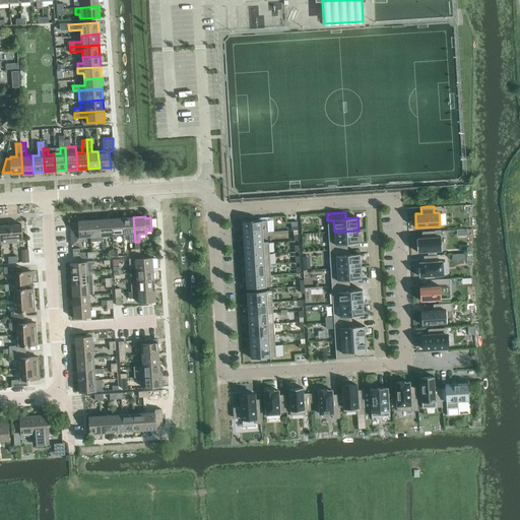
[(123,217),(112,218),(113,236),(124,235),(123,217)]
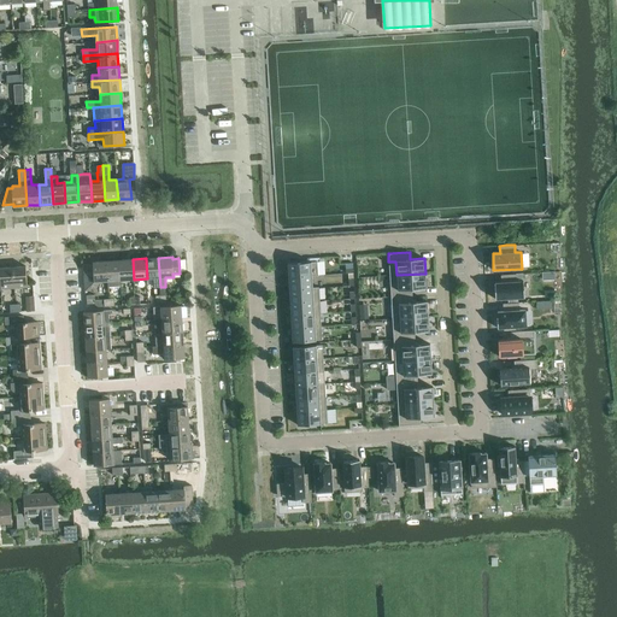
[(158,258),(146,258),(147,278),(153,278),(154,288),(160,287),(158,258)]
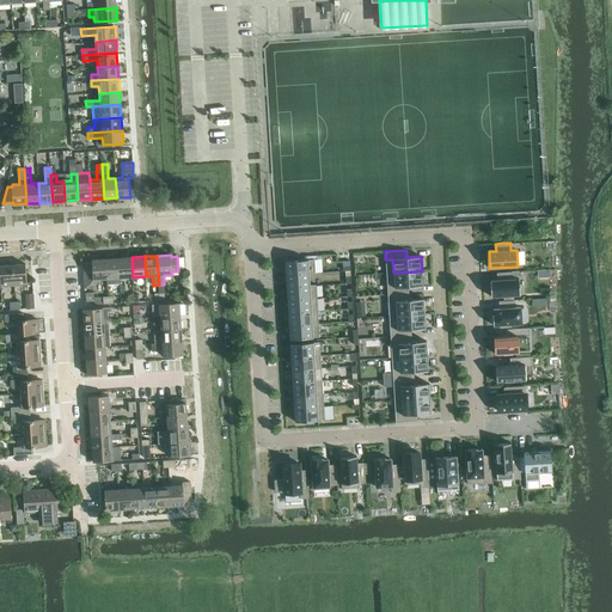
[(132,257),(120,258),(120,277),(133,277),(132,257)]
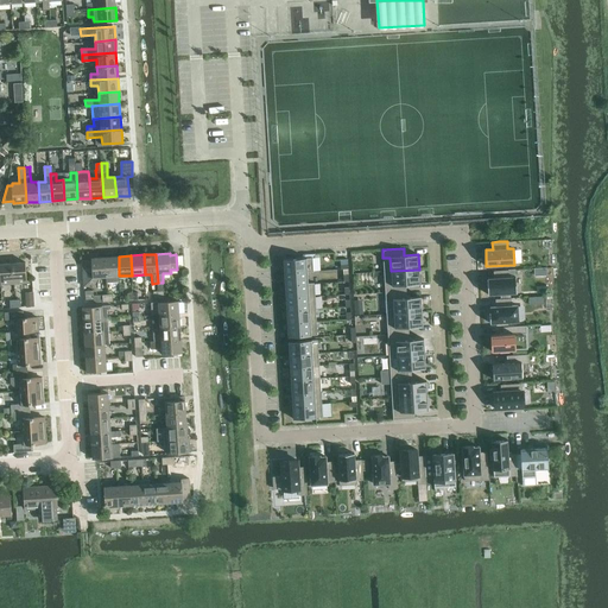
[(82,261),(84,286),(89,286),(93,278),(106,277),(105,257),(92,258),(92,260),(82,261)]
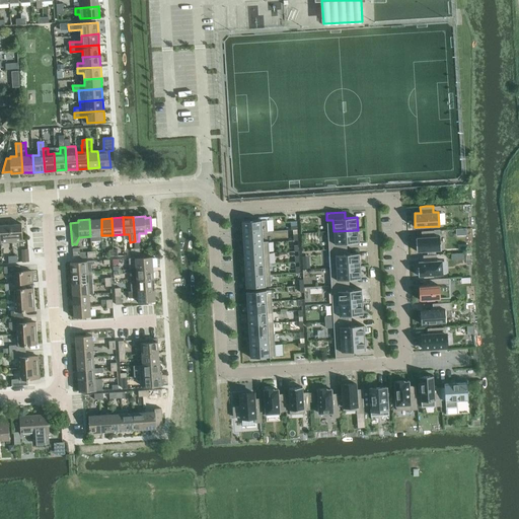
[(90,236),(91,236),(92,242),(101,241),(100,235),(101,235),(101,219),(89,219),(90,236)]
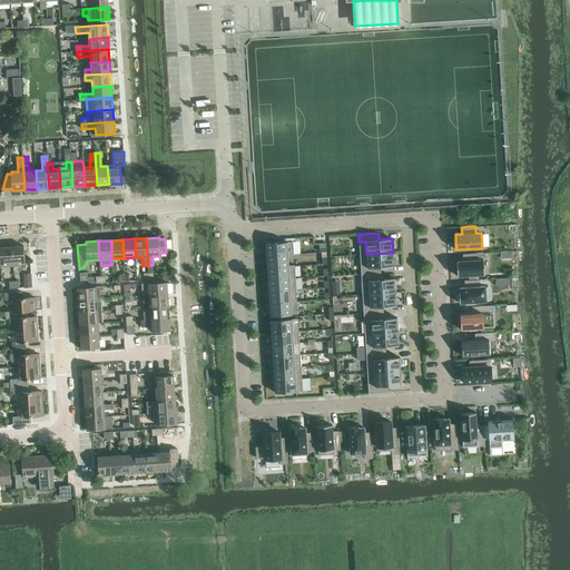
[(265,243),(266,256),(288,254),(287,242),(265,243)]
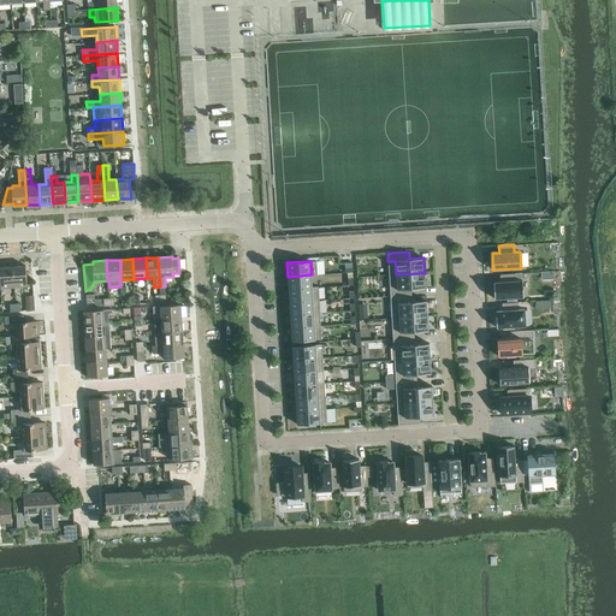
[(25,266),(12,267),(15,288),(28,286),(25,266)]
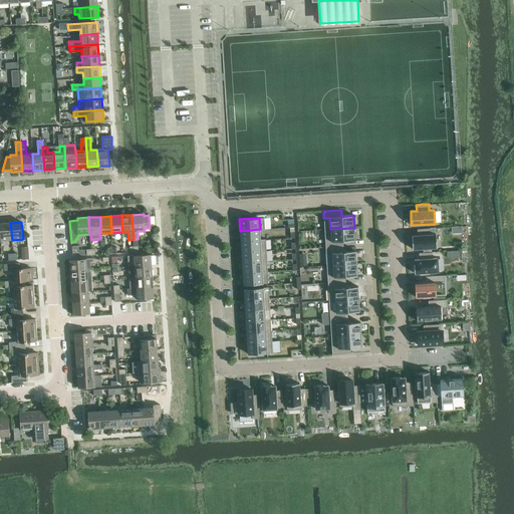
[(0,223),(0,229),(1,241),(12,240),(10,223),(0,223)]
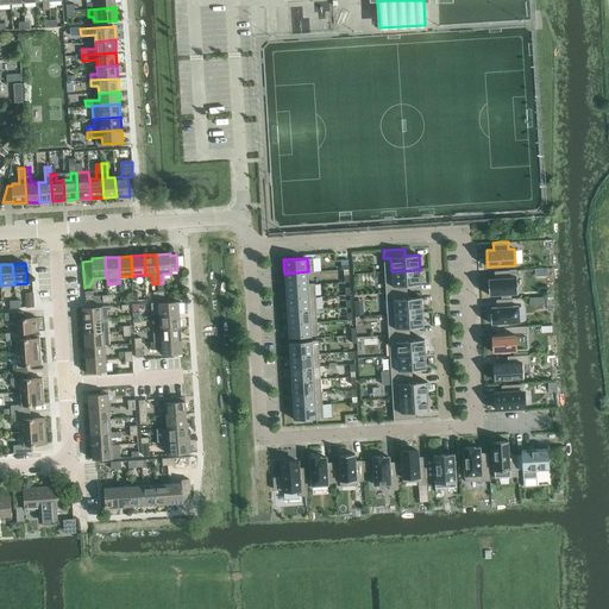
[(407,286),(421,284),(420,270),(391,271),(393,284),(385,286),(385,293),(407,292),(407,286)]
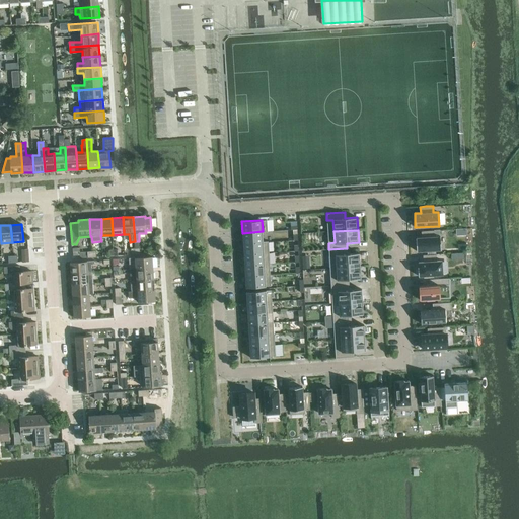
[(417,251),(441,249),(440,236),(435,236),(434,230),(422,231),(422,237),(416,237),(417,251)]
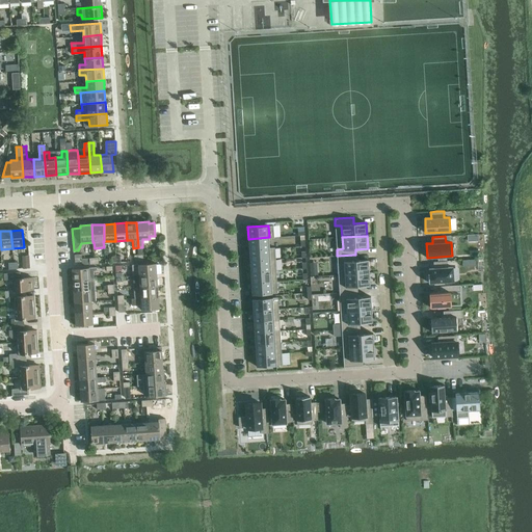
[(249,249),(269,248),(269,237),(248,239),(249,249)]
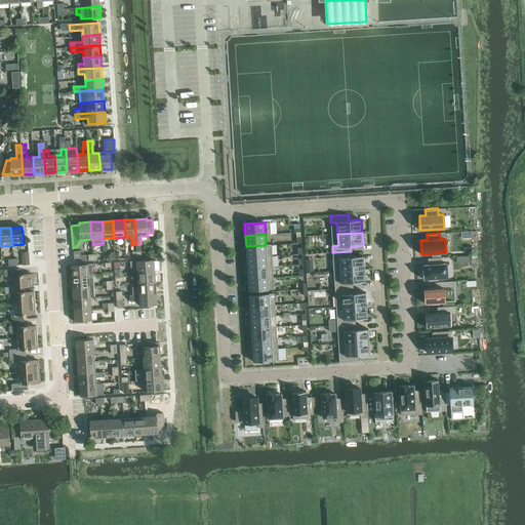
[(246,246),(246,257),(267,256),(266,245),(246,246)]
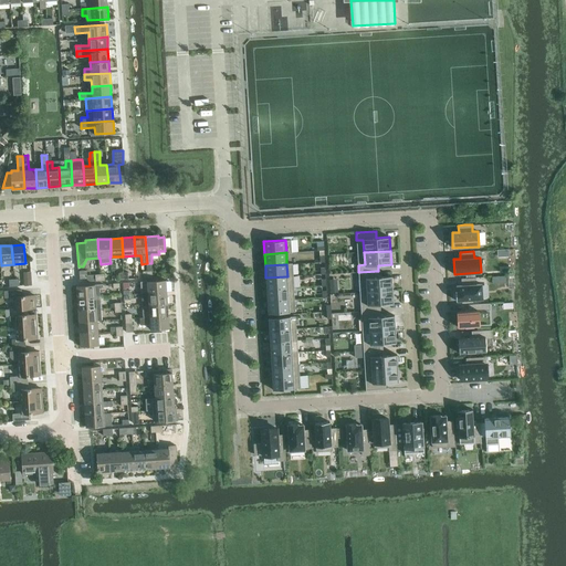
[(392,290),(392,276),(378,278),(378,271),(358,272),(359,280),(366,280),(366,292),(392,290)]
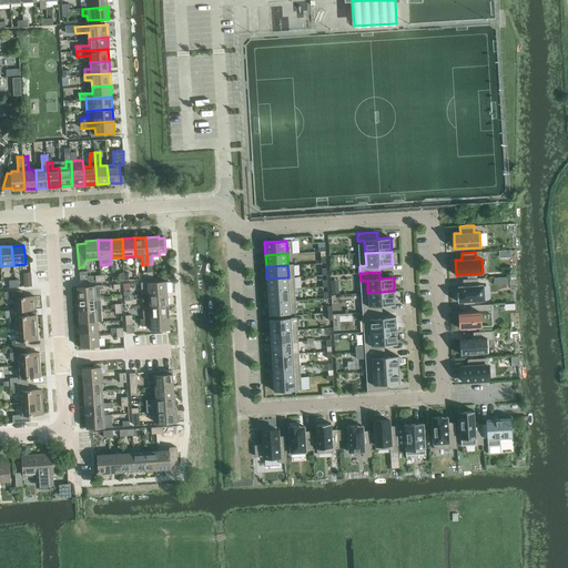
[(267,291),(290,288),(288,277),(266,279),(267,291)]
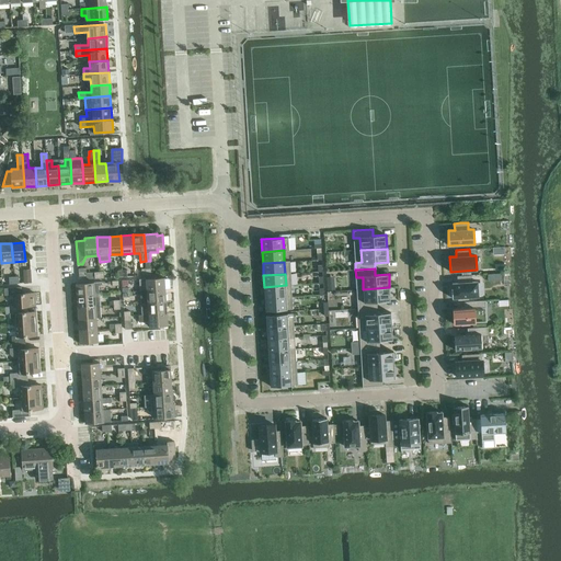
[(471,282),(471,275),(457,276),(458,283),(453,283),(453,288),(451,288),(451,298),(458,298),(458,300),(467,299),(467,297),(478,296),(478,282),(471,282)]
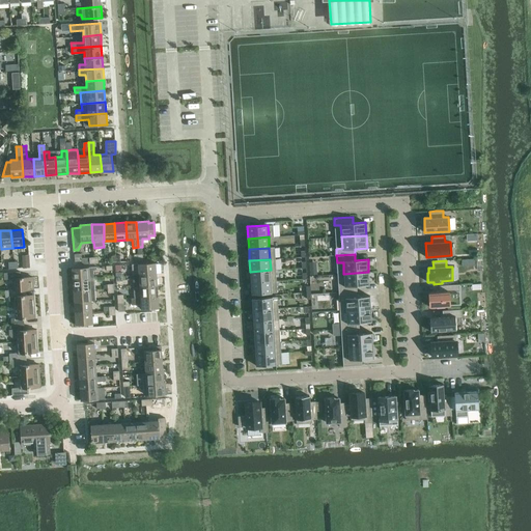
[(156,263),(139,264),(139,275),(139,276),(157,275),(156,263)]
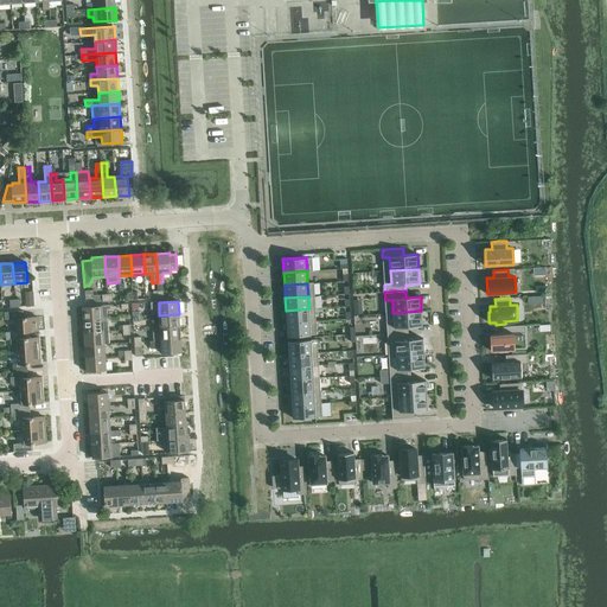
[(82,307),(83,320),(103,319),(108,319),(107,310),(109,310),(110,307),(110,305),(82,307)]
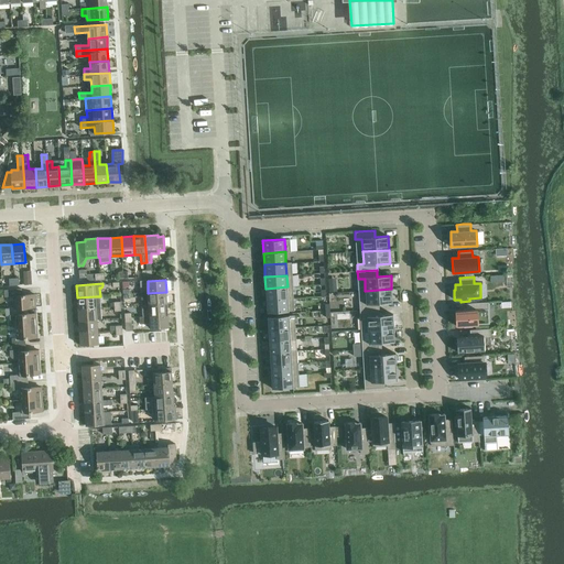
[(267,300),(288,299),(288,286),(266,289),(267,300)]
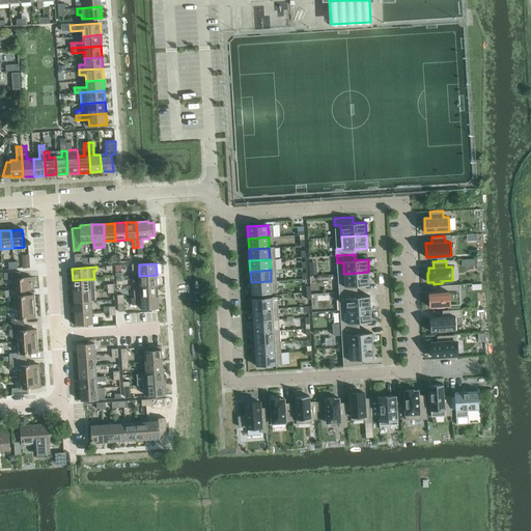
[(12,279),(14,289),(14,290),(22,289),(34,288),(33,277),(21,278),(21,272),(4,273),(4,280),(12,279)]
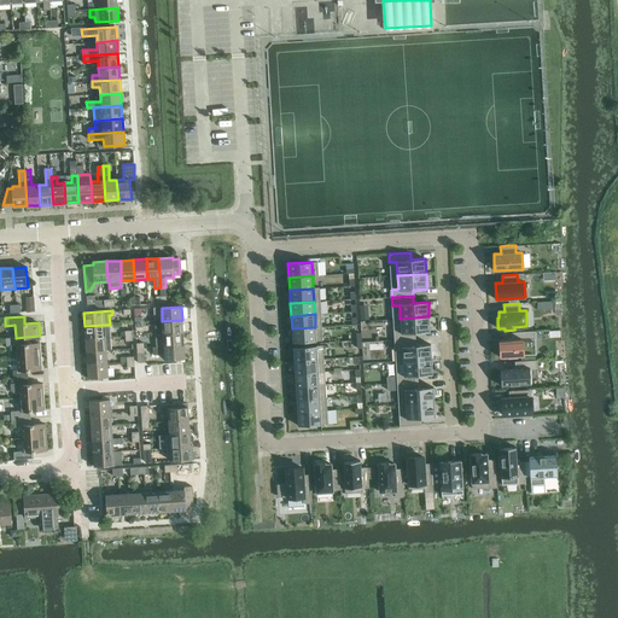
[(415,332),(430,332),(429,316),(400,319),(401,332),(394,332),(394,340),(415,339),(415,332)]
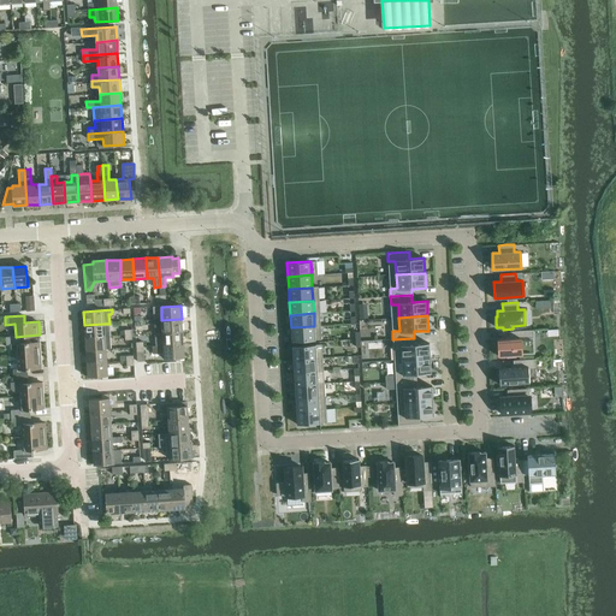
[(157,320),(158,326),(163,326),(163,332),(163,333),(183,331),(182,319),(161,320),(161,319),(157,320)]
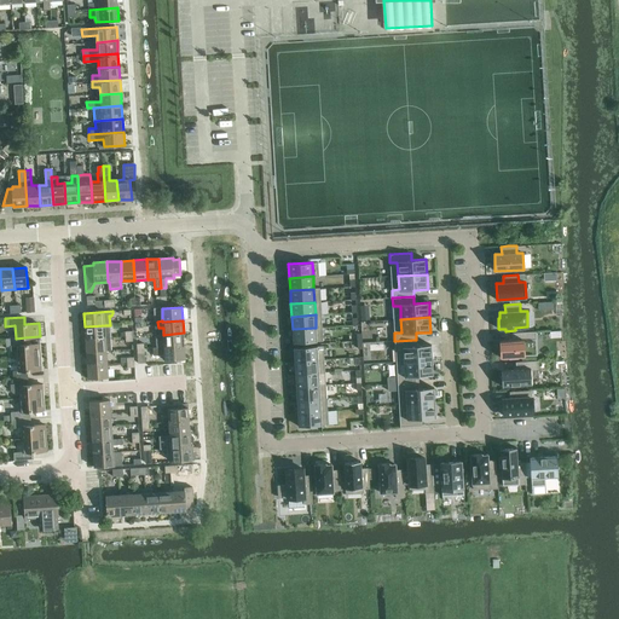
[(106,339),(105,325),(85,327),(86,340),(106,339)]
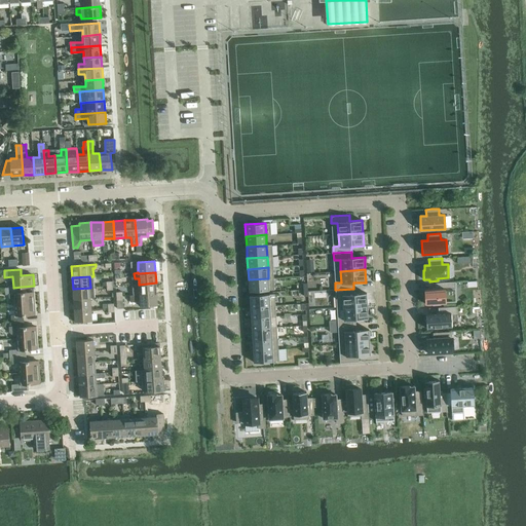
[(249,292),(269,290),(268,278),(249,279),(249,292)]
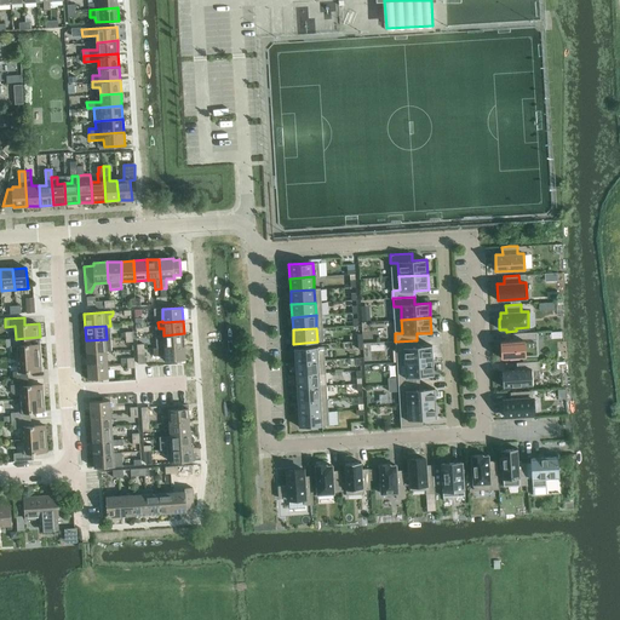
[(537,332),(515,333),(515,340),(500,342),(501,359),(530,356),(530,342),(537,340),(537,332)]
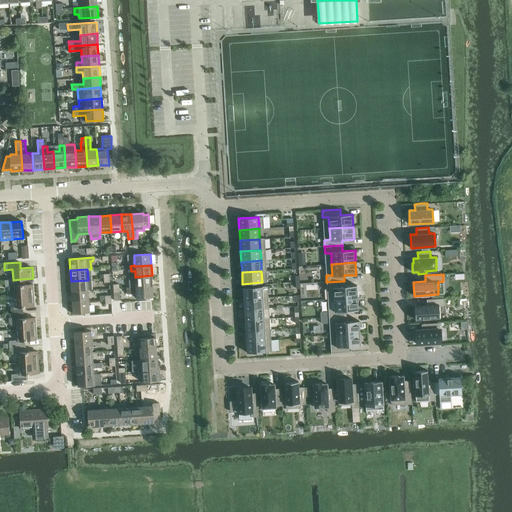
[(152,286),(152,275),(135,277),(135,276),(129,276),(129,288),(152,286)]
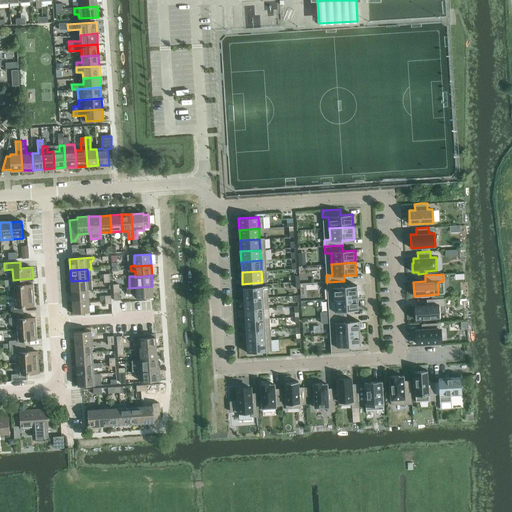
[(14,290),(14,296),(34,295),(33,284),(21,285),(21,279),(13,280),(13,279),(5,280),(5,287),(9,286),(9,289),(11,290),(14,290)]
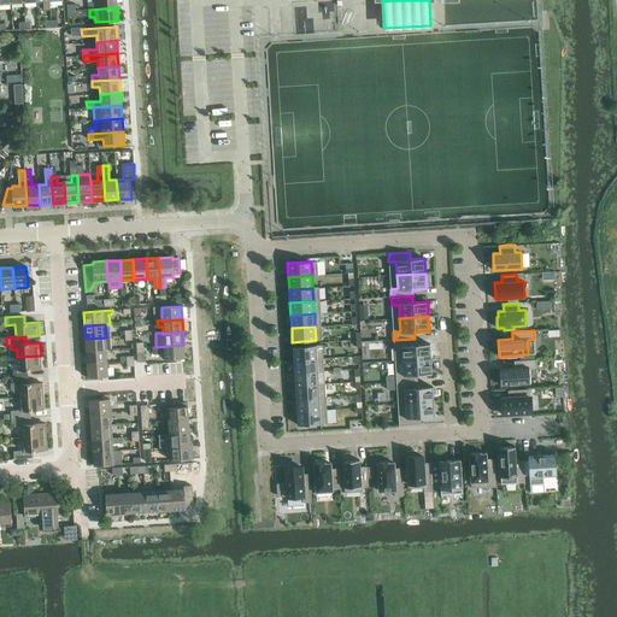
[(110,336),(106,338),(86,339),(86,345),(83,345),(83,350),(86,352),(106,351),(111,350),(110,336)]
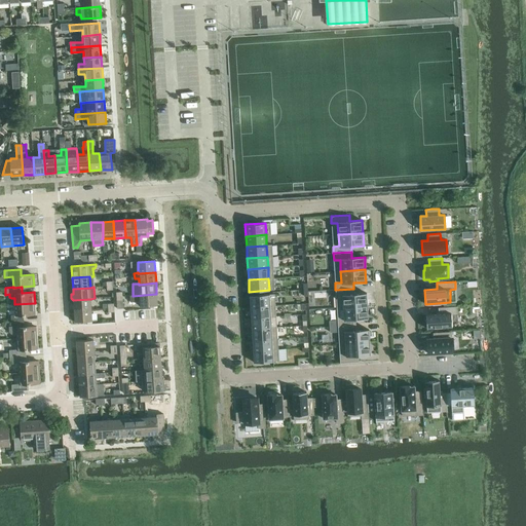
[(343,307),(368,306),(367,293),(354,294),(353,289),(335,290),(336,296),(342,296),(343,307)]
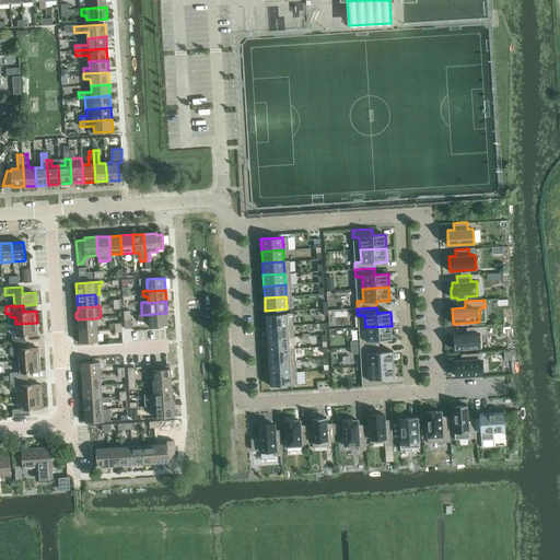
[(167,329),(167,328),(166,313),(141,315),(138,315),(139,322),(149,321),(150,327),(162,326),(162,329),(167,329)]
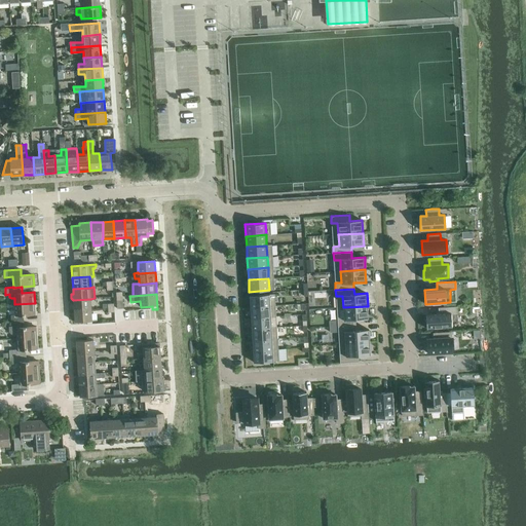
[(269,294),(250,296),(250,307),(270,306),(269,294)]
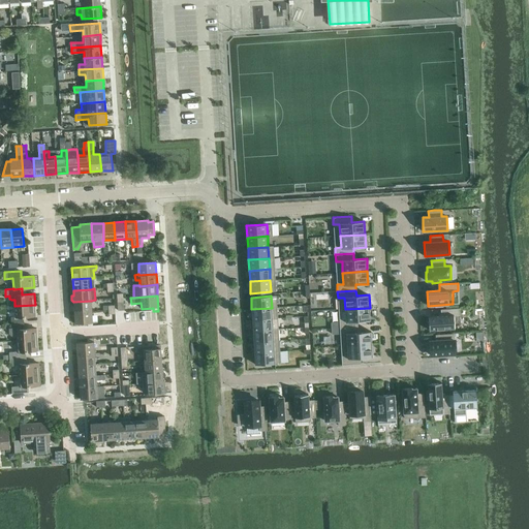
[(73,302),(74,312),(92,311),(91,301),(73,302)]
